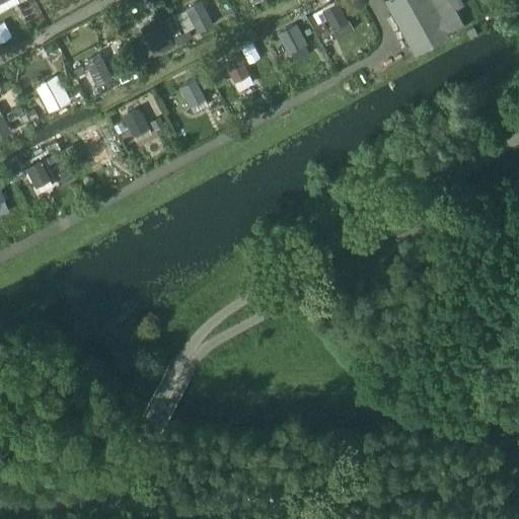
[(214,23),(202,0),(186,8),(198,31),(214,23)]
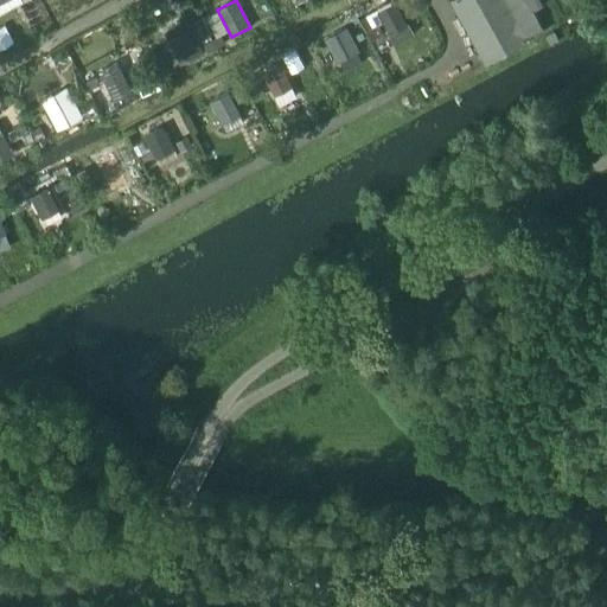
[(448,0),(483,63),(543,30),(532,10),(543,4),(540,0),(448,0)]
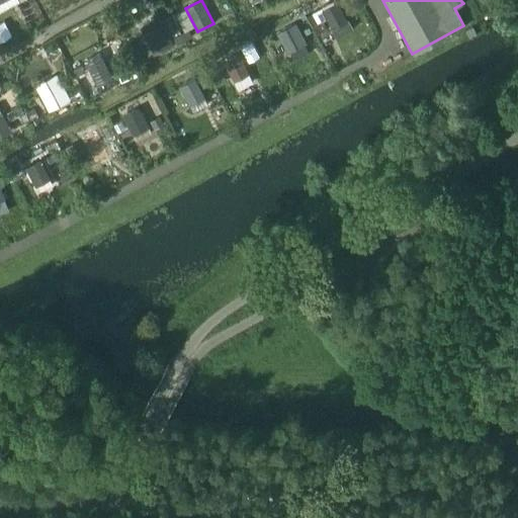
[(348,22),(338,2),(323,10),(333,29),(348,22)]
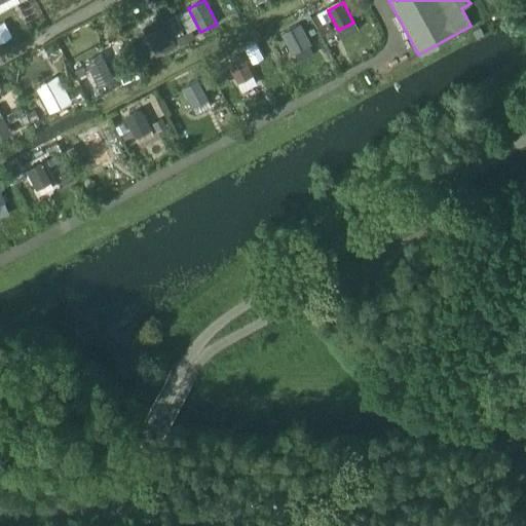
[(176,45),(165,26),(146,36),(156,55),(176,45)]
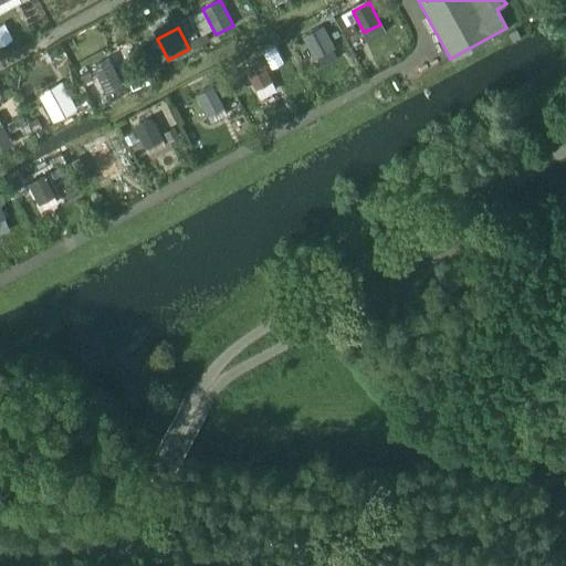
[(333,49),(322,28),(305,37),(316,58),(333,49)]
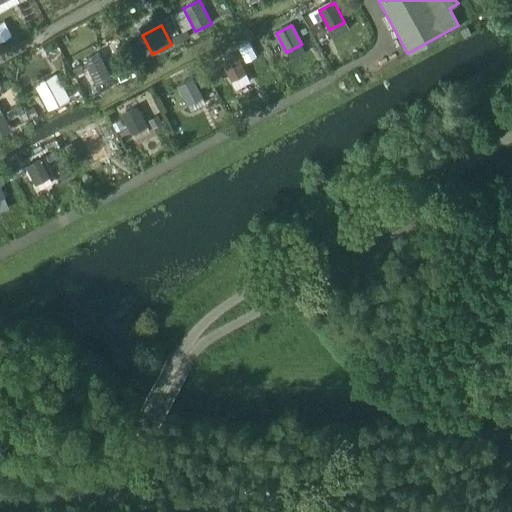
[(246,73),(236,53),(221,61),(232,80),(246,73)]
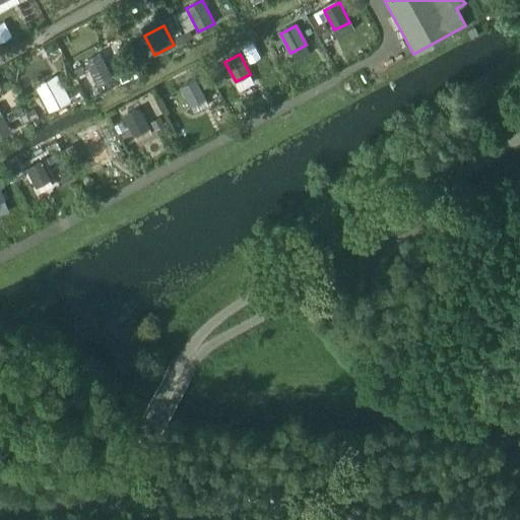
[(114,77),(104,59),(87,66),(98,86),(114,77)]
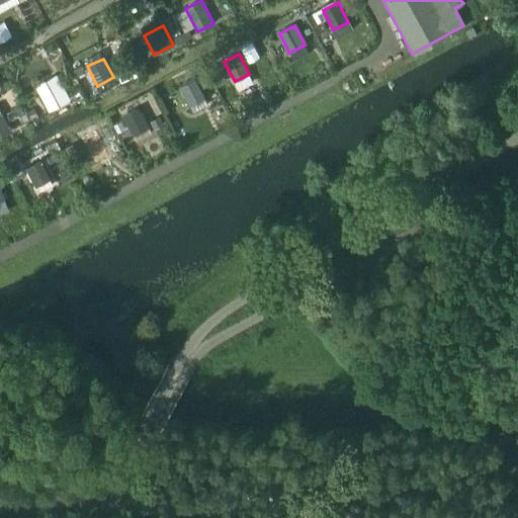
[(205,99),(195,78),(179,86),(190,106),(205,99)]
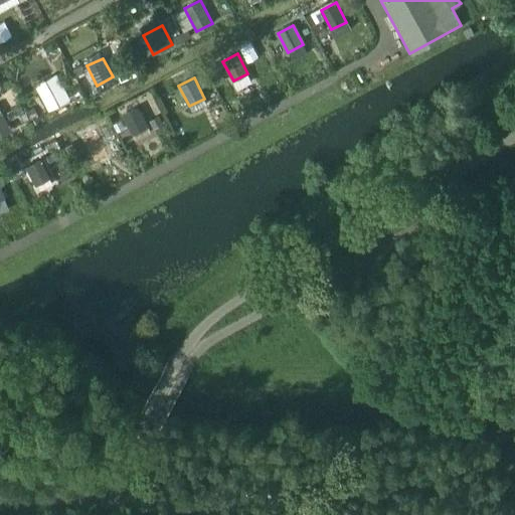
[(67,100),(58,80),(43,89),(52,107),(67,100)]
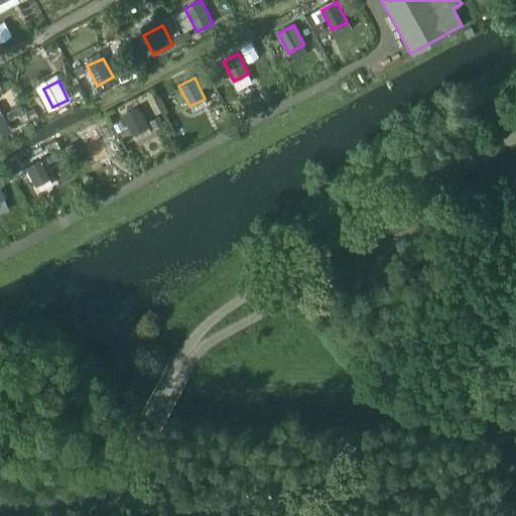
[(148,127),(138,107),(122,115),(132,135),(148,127)]
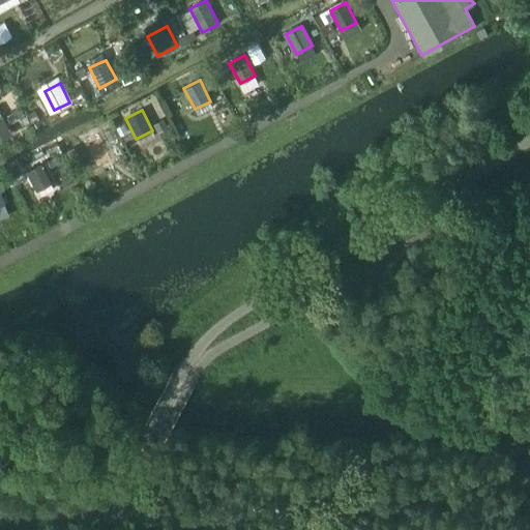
[(0,137),(11,131),(4,118),(0,120),(0,137)]
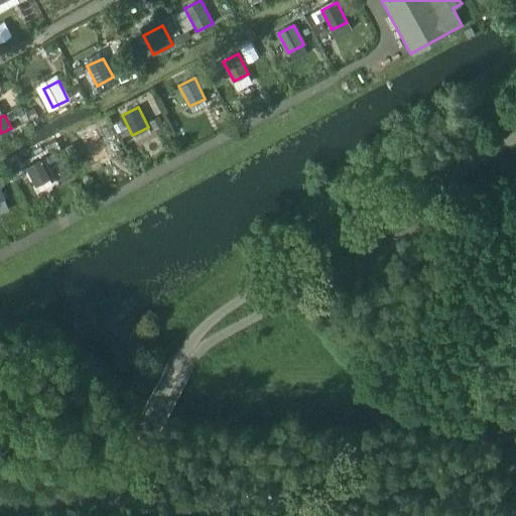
[(98,132),(80,141),(88,155),(106,146),(98,132)]
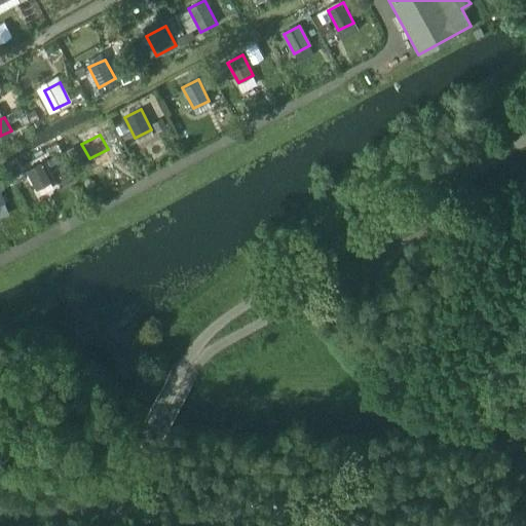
[(51,181),(42,162),(26,171),(36,190),(51,181)]
